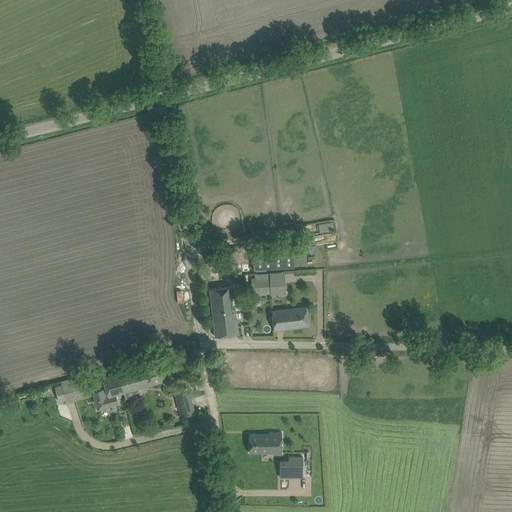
[(319,232),(334,231),(333,221),(319,221),(319,232)]
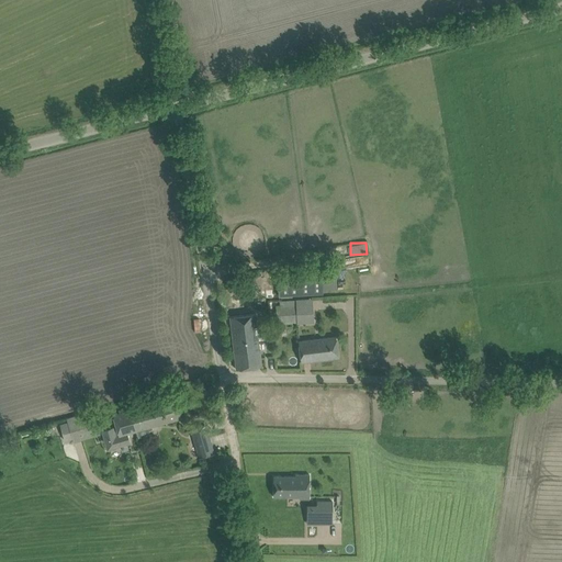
[(277,295),(322,293),(322,289),(321,271),(321,269),(274,272),(277,295)]
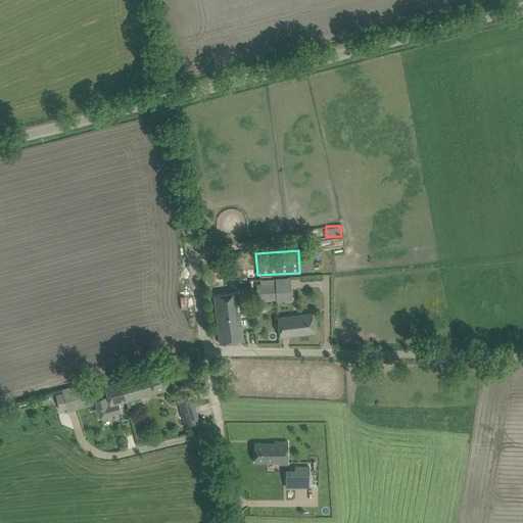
[(299,269),(314,268),(313,251),(298,252),(299,269)]
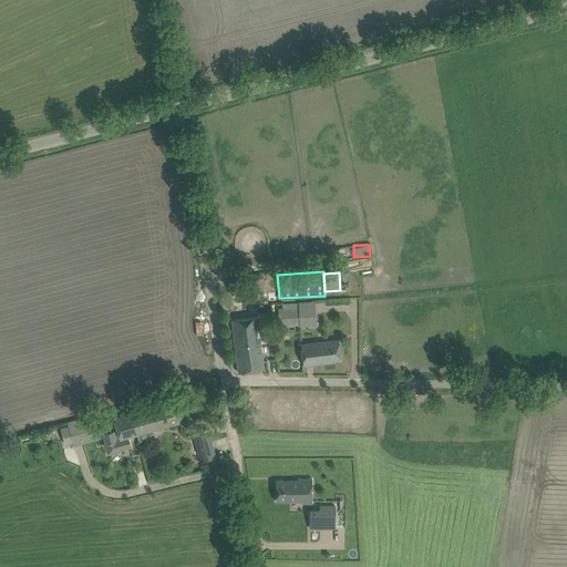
[(275,278),(239,285),(241,298),(277,292),(275,278)]
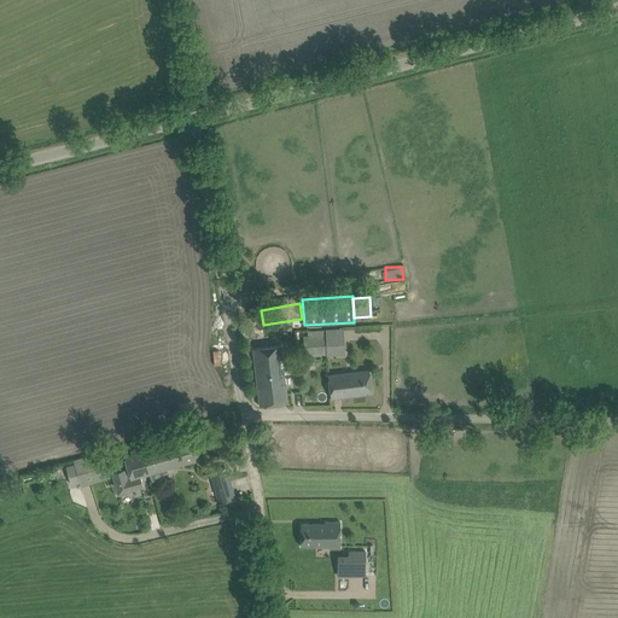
[(304,337),(305,357),(334,355),(334,345),(327,345),(326,334),(304,337)]
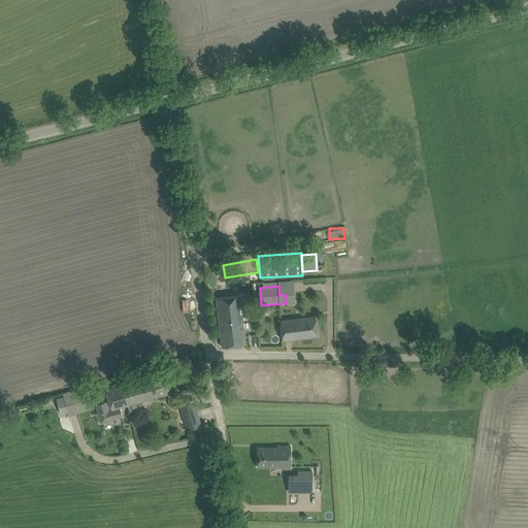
[(217,298),(222,348),(245,344),(240,295),(236,295),(217,298)]
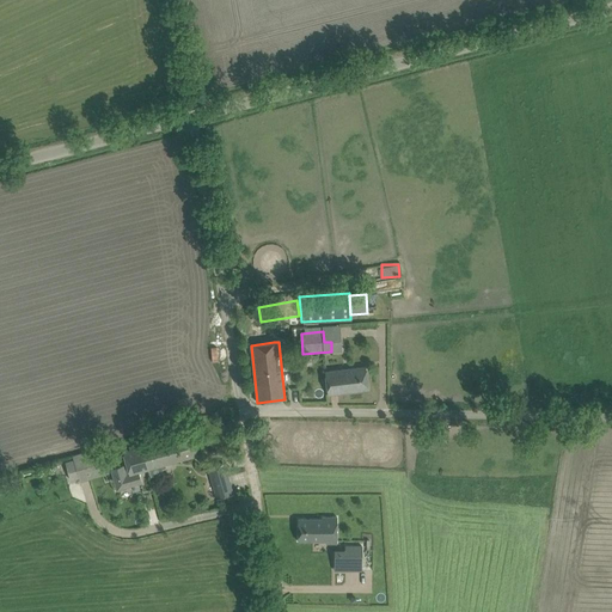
[(325,372),(328,395),(368,390),(366,367),(325,372)]
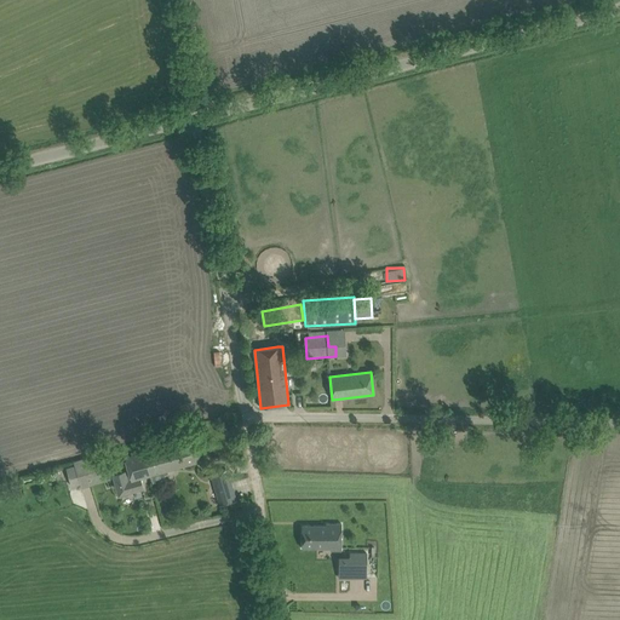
[(183,442),(143,453),(150,476),(189,465),(201,461),(194,438),(183,442)]
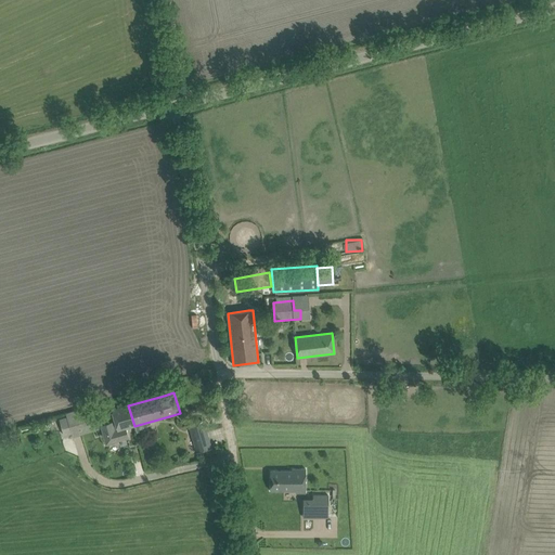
[(113,422),(100,425),(105,444),(128,438),(126,428),(134,426),(128,405),(112,410),(117,429),(115,430),(113,422)]
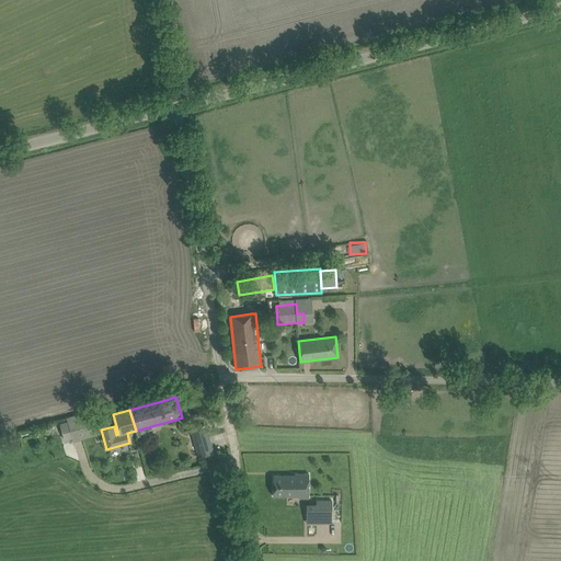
[(73,441),(95,434),(88,411),(66,418),(68,421),(73,438),(73,441)]
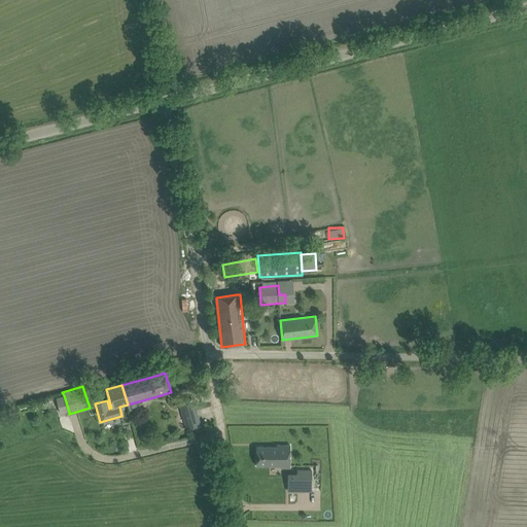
[(64,395),(57,398),(61,414),(69,412),(64,395)]
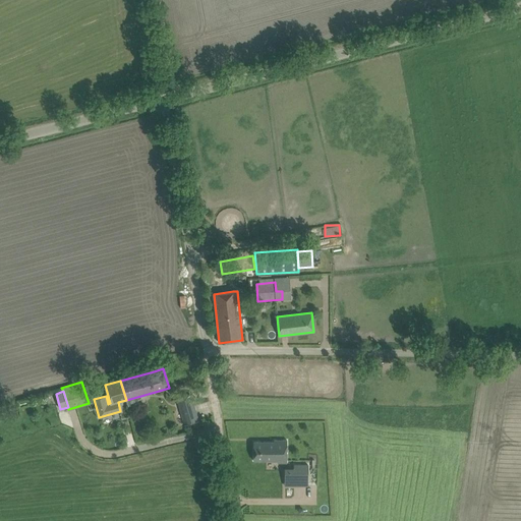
[(191,395),(181,398),(177,399),(184,424),(198,420),(192,400),(191,395)]
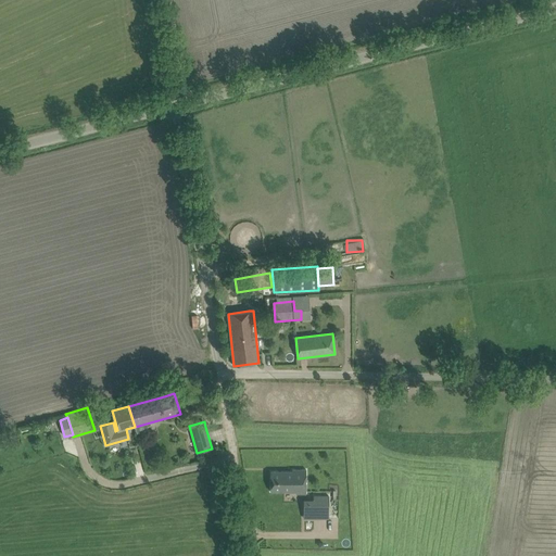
[(270,471),(270,492),(297,492),(297,494),(306,494),(306,469),(292,470),(292,471),(270,471)]
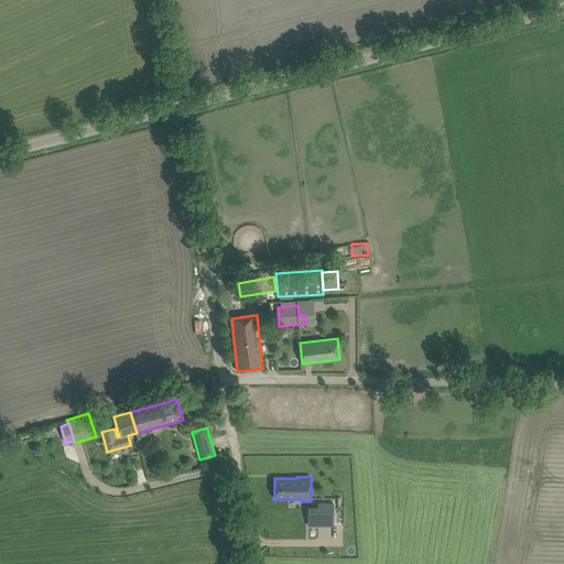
[(310,510),(308,524),(334,524),(334,512),(318,512),(318,510),(310,510)]
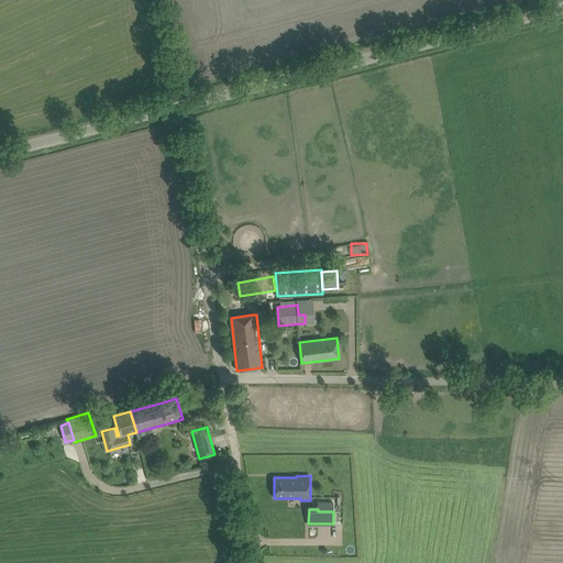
All buildings are outlined.
